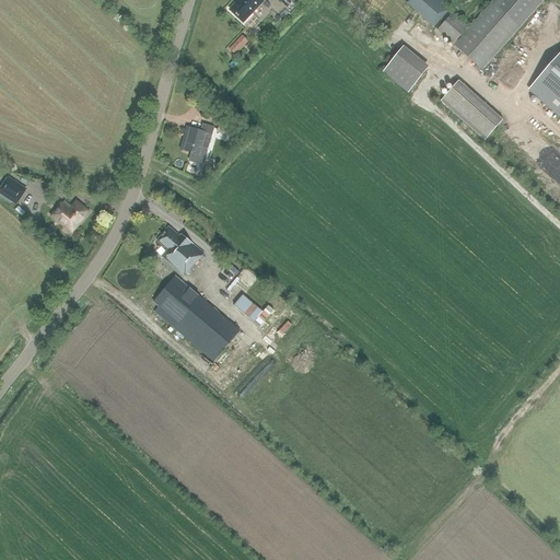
[(238,0),(230,10),(243,22),(264,0),(238,0)]
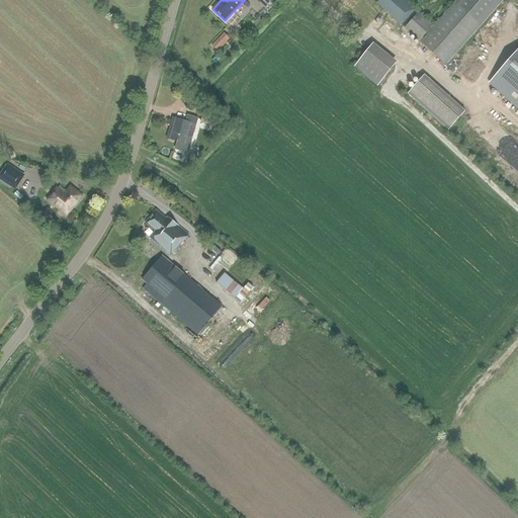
[(456,0),(433,26),(403,0),(377,0),(375,3),(444,65),(501,0),(456,0)]
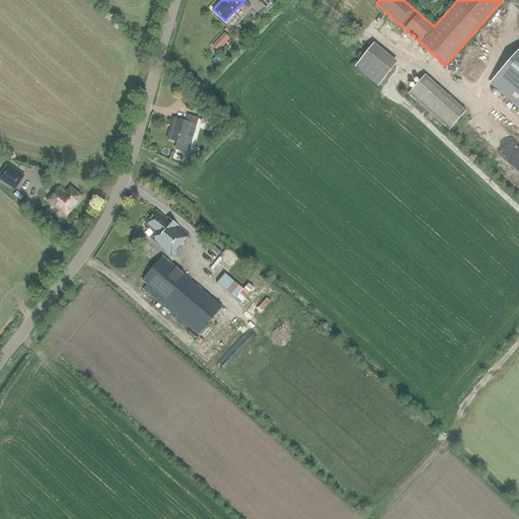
[(224,33),(212,46),(217,51),(229,39),(224,33)]
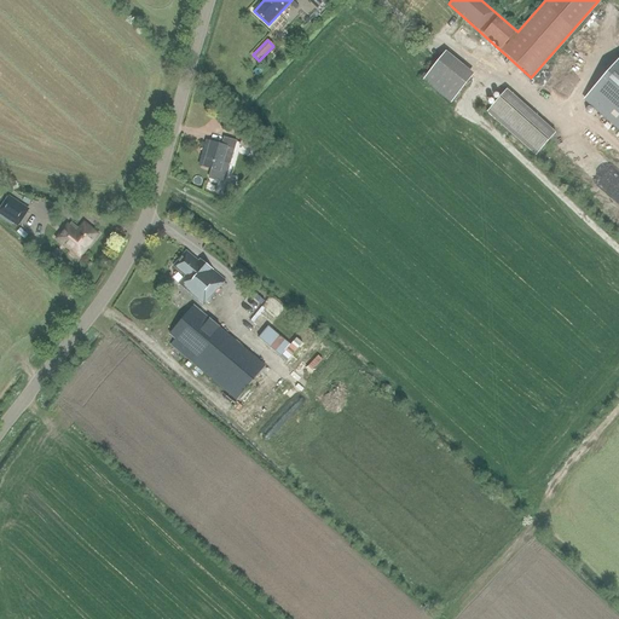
[(455,103),(480,74),(452,50),(427,79),(455,103)]
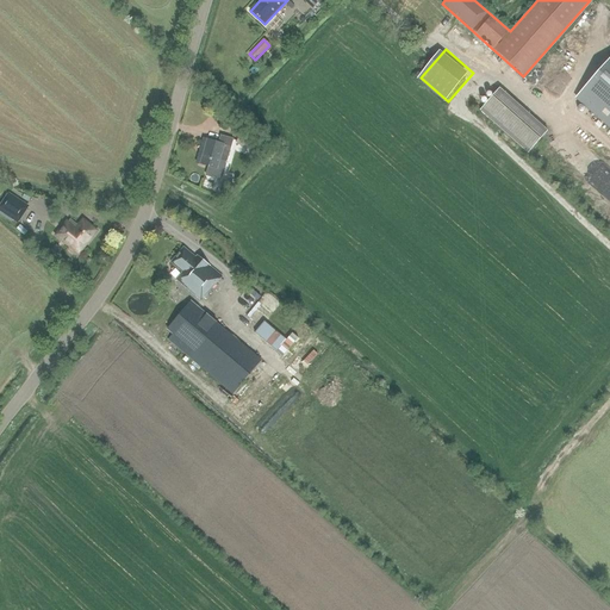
[(609,60),(577,99),(609,128),(609,60)]
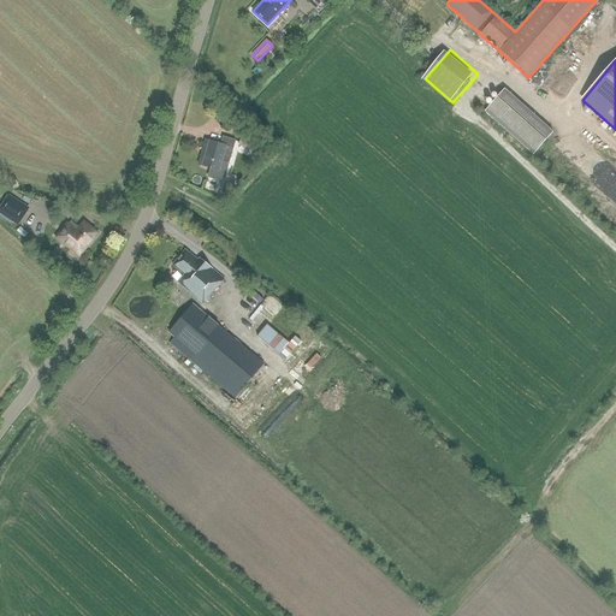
[(542,86),(549,75),(543,70),(535,81),(542,86)]
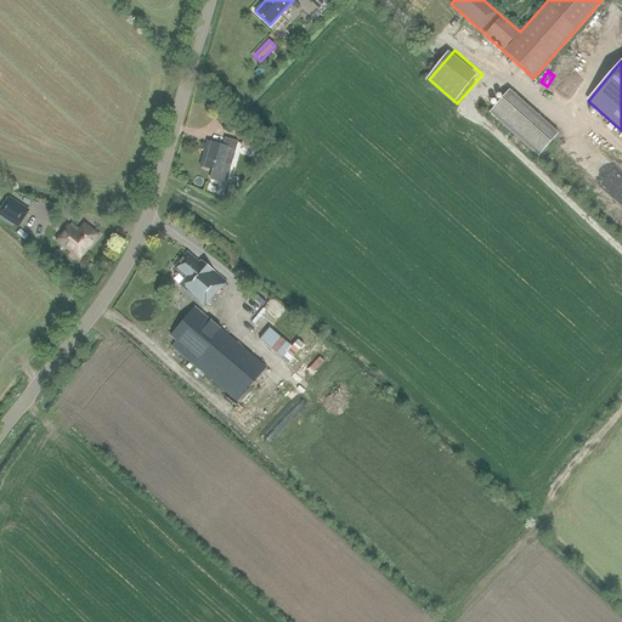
[(487,112),(536,157),(555,135),(507,90),(487,112)]
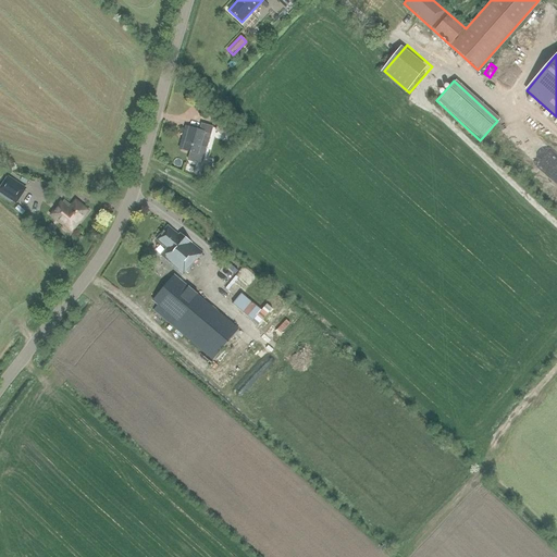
[(233,127),(219,122),(215,132),(230,137),(233,127)]
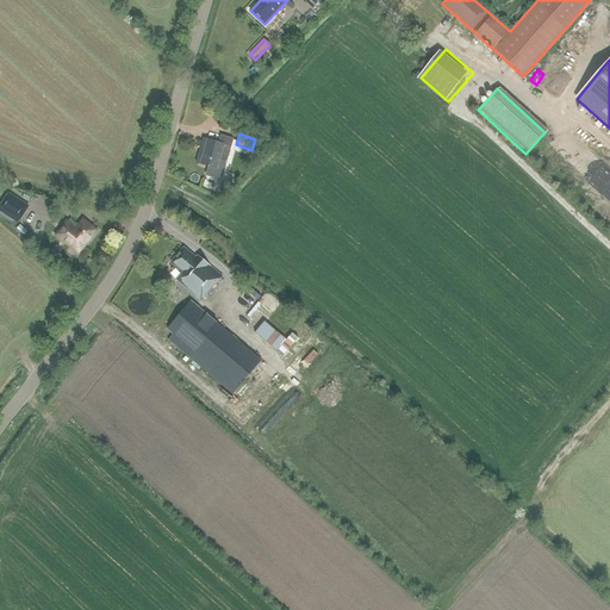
[(207,139),(200,165),(209,167),(206,176),(219,180),(222,179),(225,165),(224,162),(226,161),(232,139),(221,136),(219,143),(207,139)]
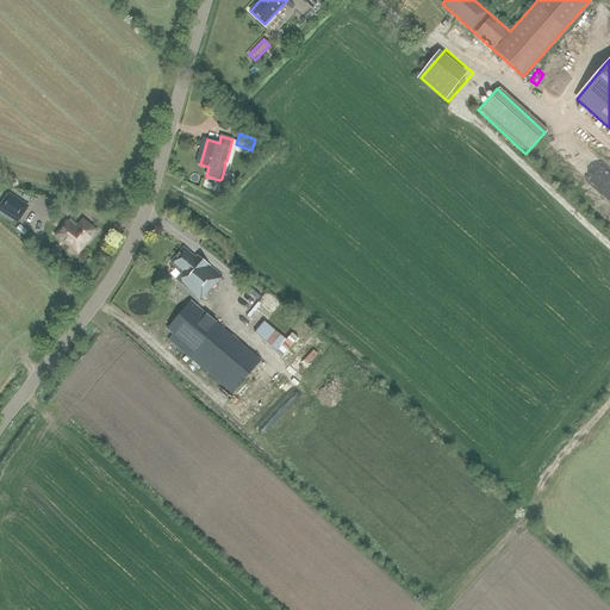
[(27,206),(8,194),(0,206),(0,210),(18,222),(27,206)]
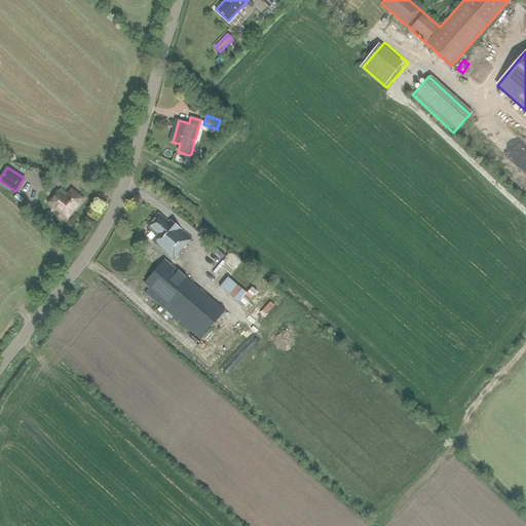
[(82,199),(72,191),(69,195),(61,189),(49,202),(62,213),(64,210),(70,215),(82,199)]
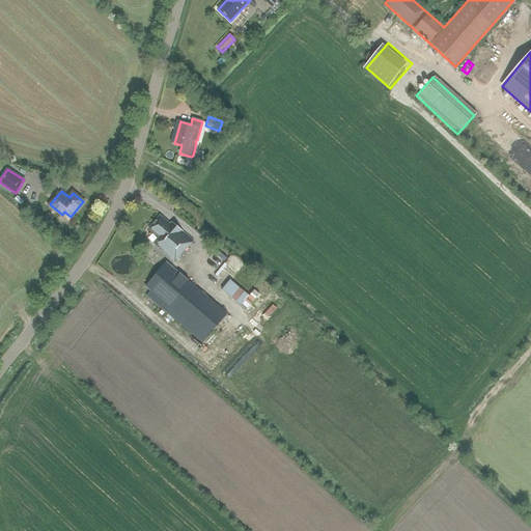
[(154,244),(175,262),(193,241),(172,223),(170,225),(160,216),(149,228),(159,238),(154,244)]
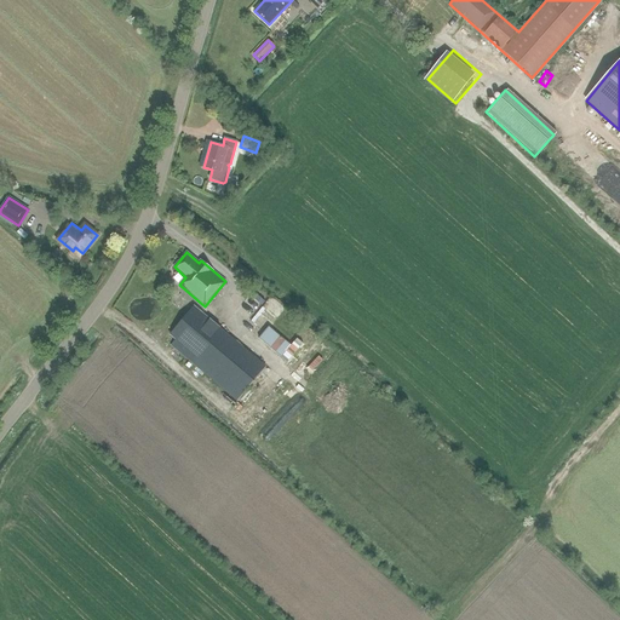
[(185,348),(181,354),(237,402),(267,368),(199,311),(176,339),(185,348)]
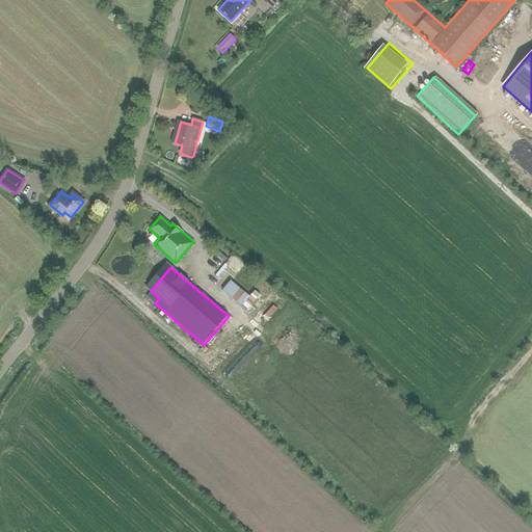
[(231,281),(222,291),(241,307),(246,311),(260,295),(255,291),(249,297),(231,281)]
